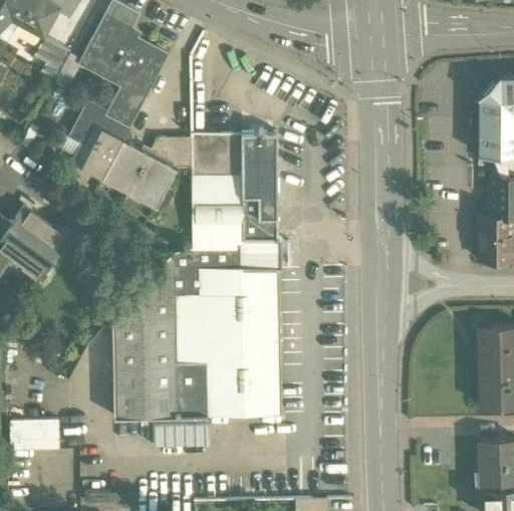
[(0,0),(0,21),(5,16),(43,37),(57,12),(59,9),(41,0),(0,0)]
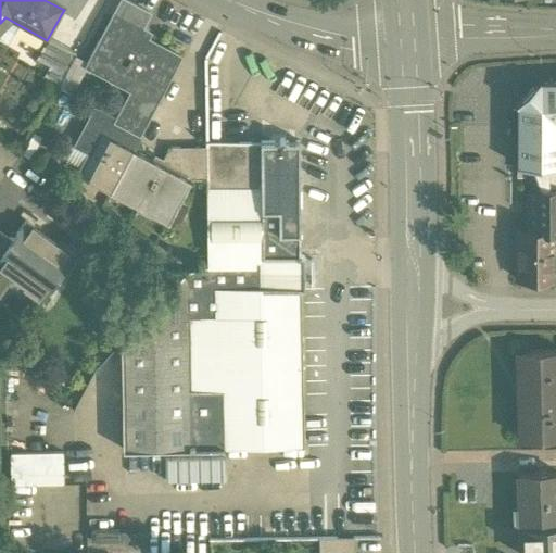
[(87,0),(45,0),(64,10),(62,13),(75,21),(87,0)]
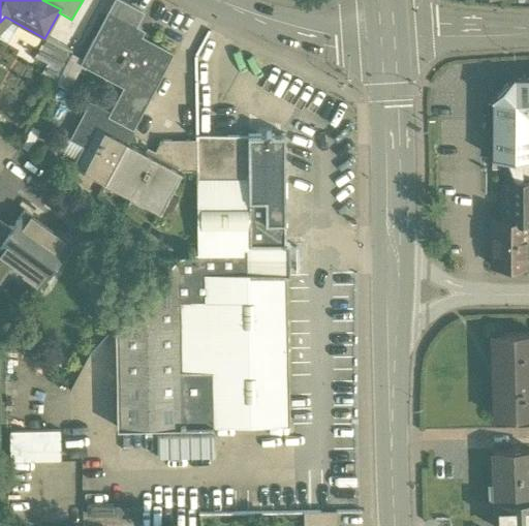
[(172,56),(130,34),(133,29),(134,29),(142,14),(117,1),(95,42),(93,41),(83,61),(85,62),(127,85),(121,97),(120,96),(110,114),(107,118),(133,131),(145,110),(144,109),(172,56)]
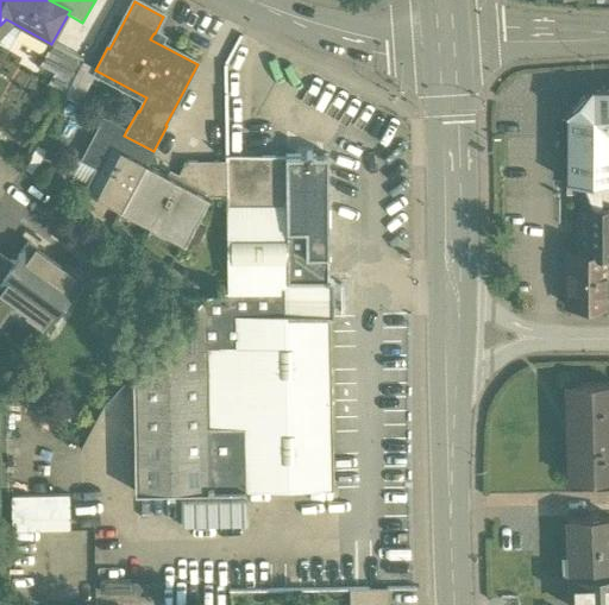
[(66,52),(51,44),(39,68),(54,75),(66,52)]
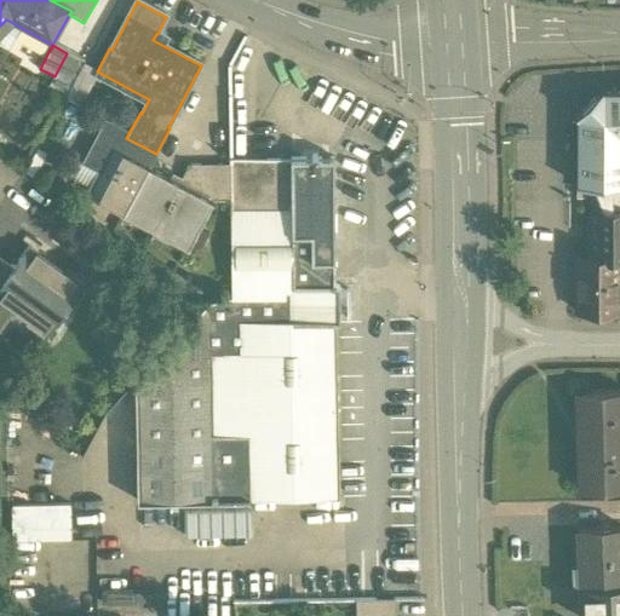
[(55,76),(49,88),(67,97),(85,62),(67,53),(55,76)]
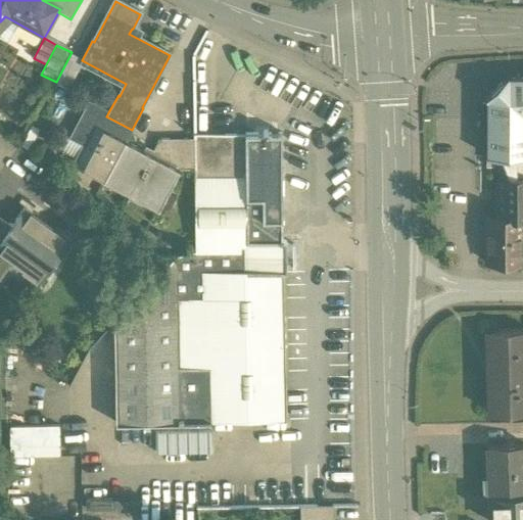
[(84,61),(82,60),(73,56),(57,85),(68,91),(84,61)]
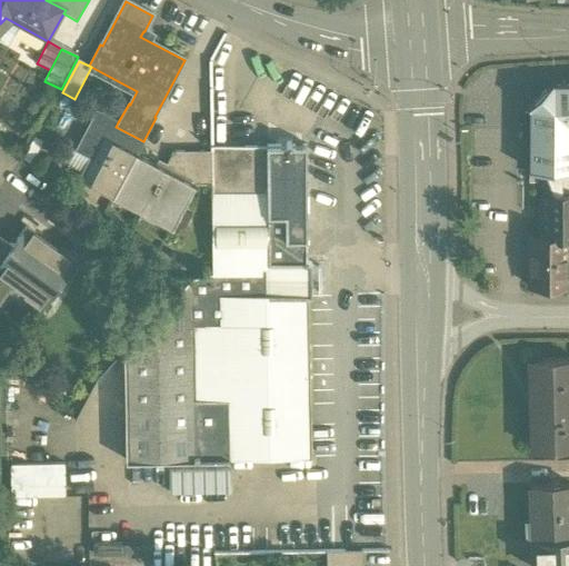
[(568,85),(553,85),(552,83),(547,89),(540,96),(533,102),(528,108),(529,109),(529,121),(529,172),(568,172),(568,85)]
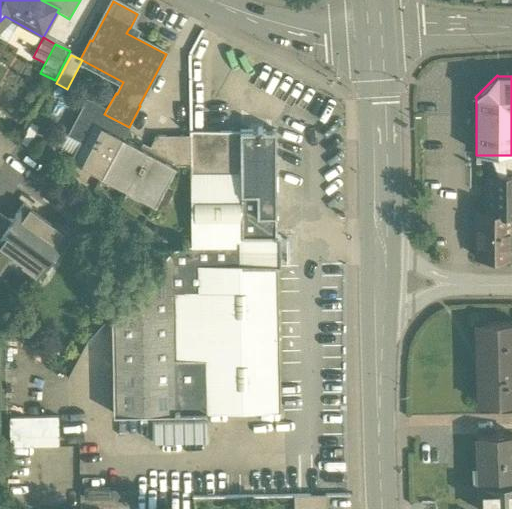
[(192,130),(203,129),(202,99),(191,100),(192,130)]
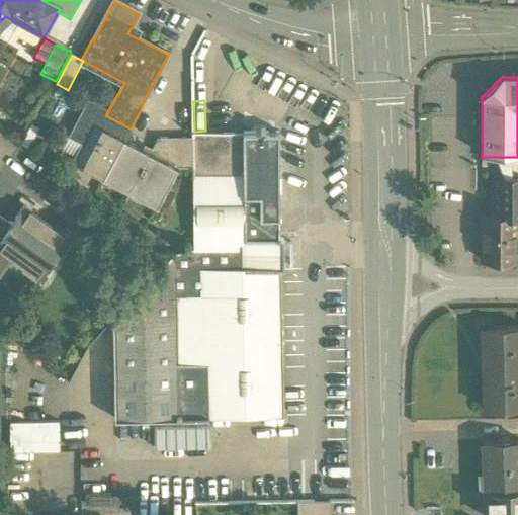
[(107,111),(89,102),(71,137),(84,144),(80,152),(79,152),(73,164),(102,180),(123,141),(131,129),(105,115),(107,111)]
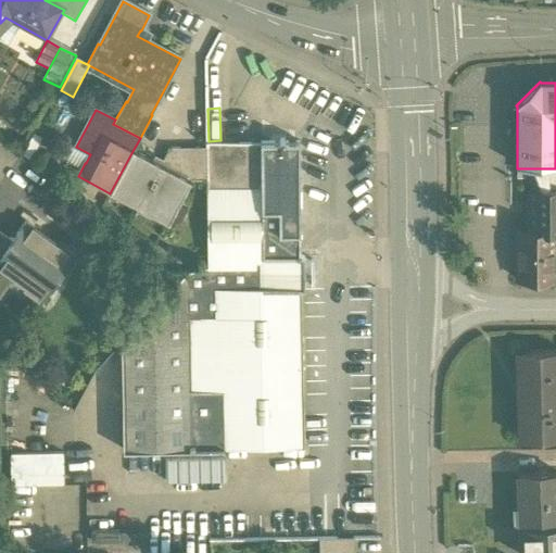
[(206,147),(206,181),(207,269),(197,272),(185,275),(207,293),(300,292),(303,292),(303,260),(300,260),(299,146),(206,147)]
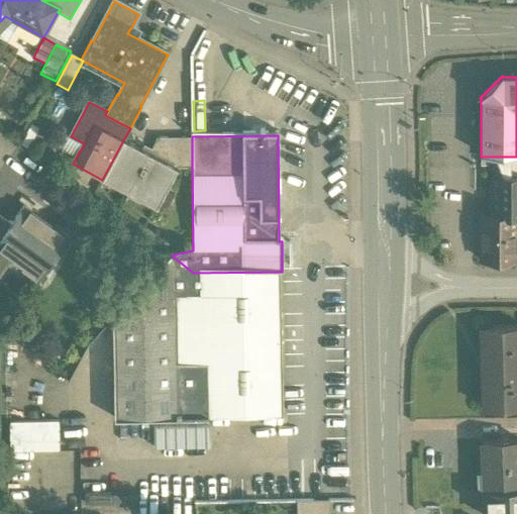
[(192,169),(191,138),(156,139),(156,141),(149,155),(178,170),(192,169)]
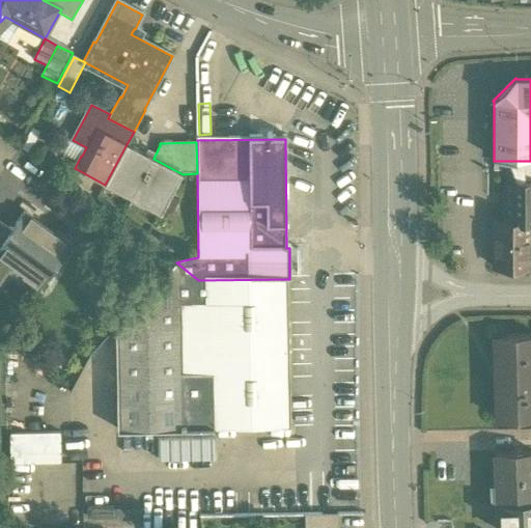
[(154,159),(127,144),(105,185),(107,186),(107,184),(120,191),(119,192),(121,193),(123,188),(135,194),(132,199),(134,200),(137,195),(147,200),(145,205),(146,206),(147,205),(161,212),(160,214),(161,214),(183,174),(154,159)]
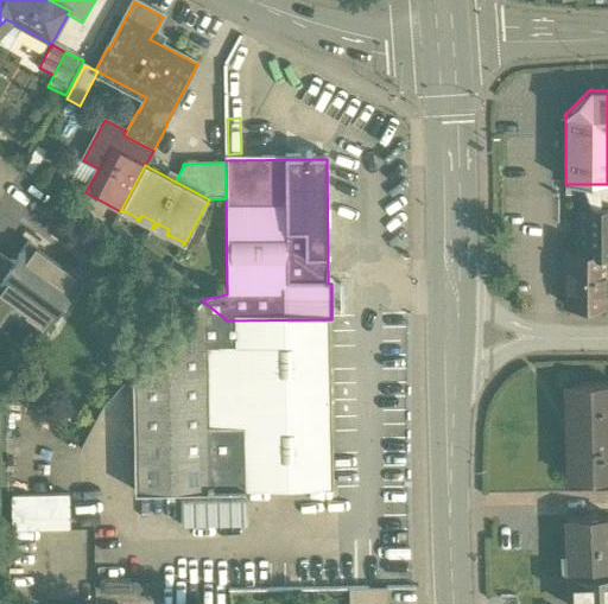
[(607,184),(565,184),(565,196),(576,196),(581,208),(607,208),(607,184)]
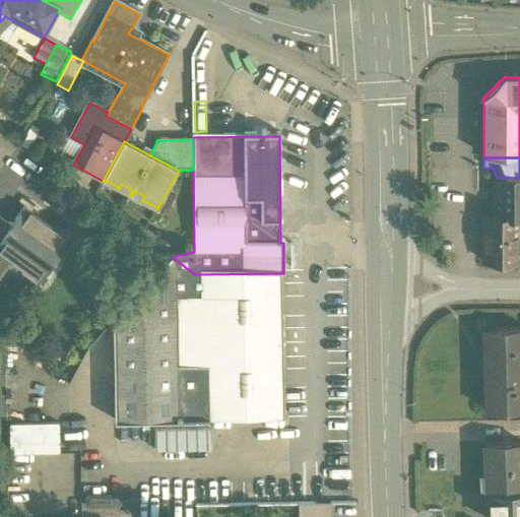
[(519,178),(497,178),(495,178),(495,202),(496,202),(496,219),(483,219),(482,264),(519,264),(519,255),(519,178)]
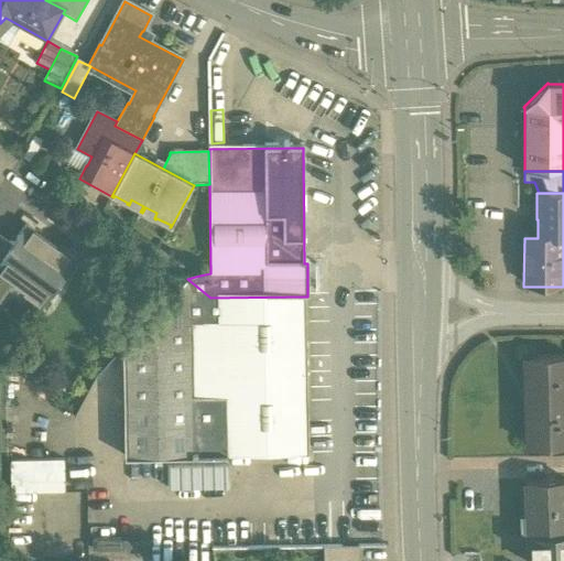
[(0,302),(12,287),(41,306),(74,262),(25,227),(12,245),(0,262),(0,302)]
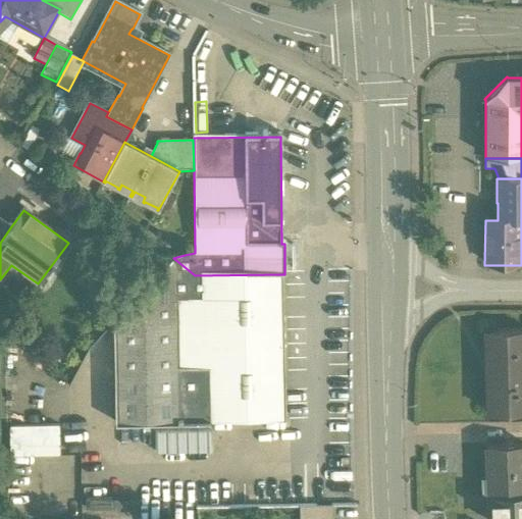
[(0,218),(0,243),(11,226),(0,218)]
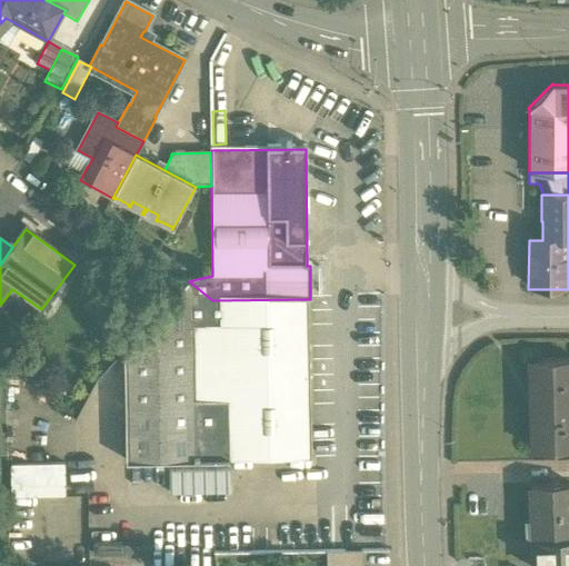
[(307,299),(212,300),(189,281),(123,351),(126,463),(310,460),(307,299)]
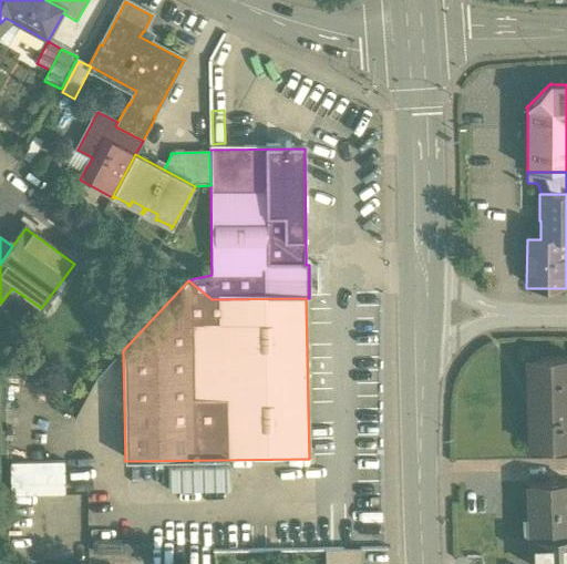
[(566,359),(527,361),(529,449),(566,448),(566,359)]
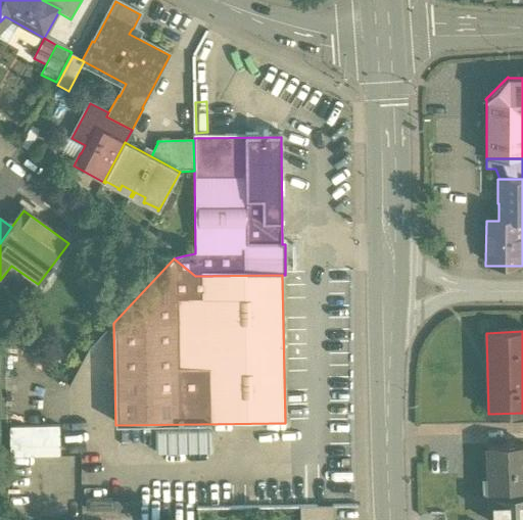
[(60,457),(59,425),(9,426),(10,458),(60,457)]
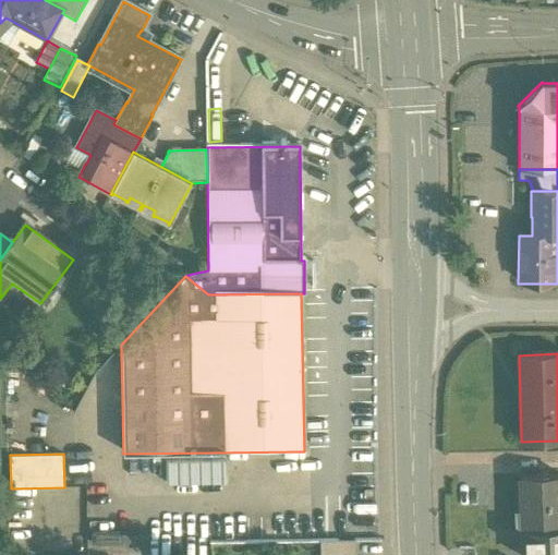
[(226,462),(165,462),(166,485),(226,485),(226,462)]
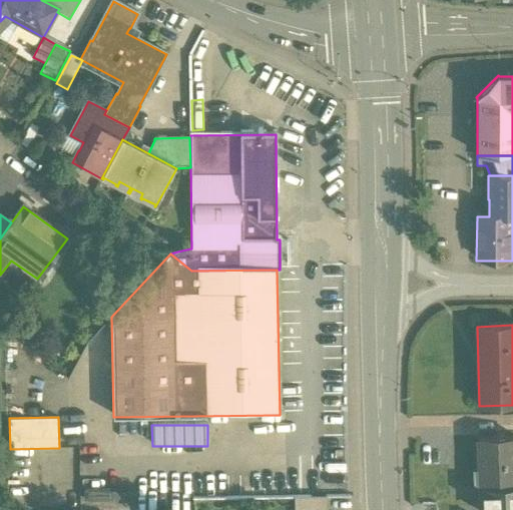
[(512,438),(477,440),(478,468),(479,468),(479,488),(512,486),(512,438)]
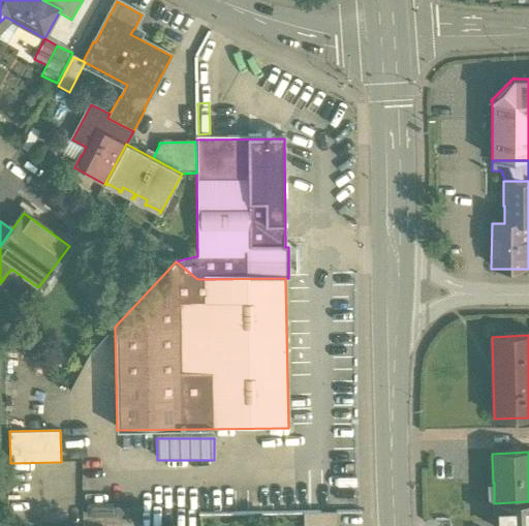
[(528,525),(528,501),(494,503),(495,525),(528,525)]
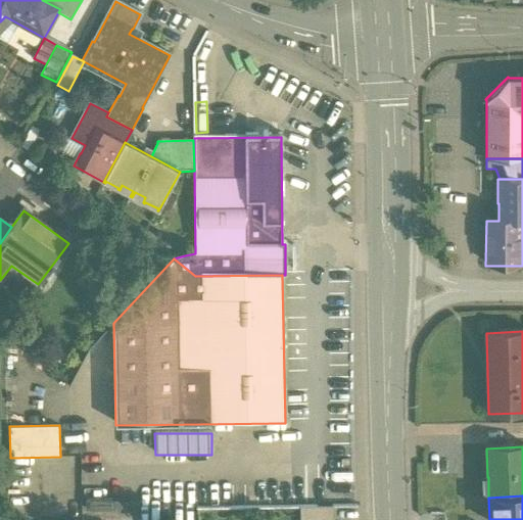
[(332,519),(333,509),(299,509),(299,519),(332,519)]
